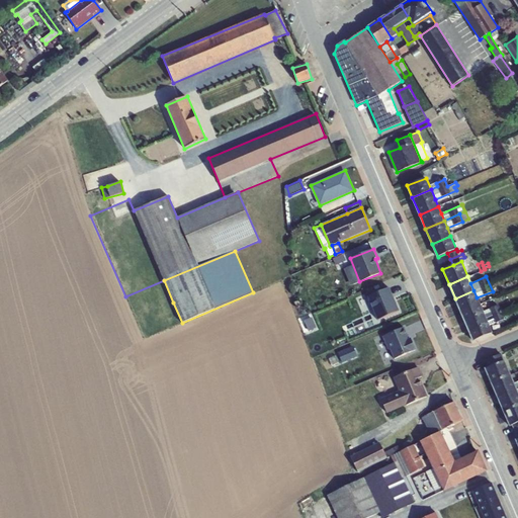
[(164,280),(125,296),(135,319),(173,303),(164,280)]
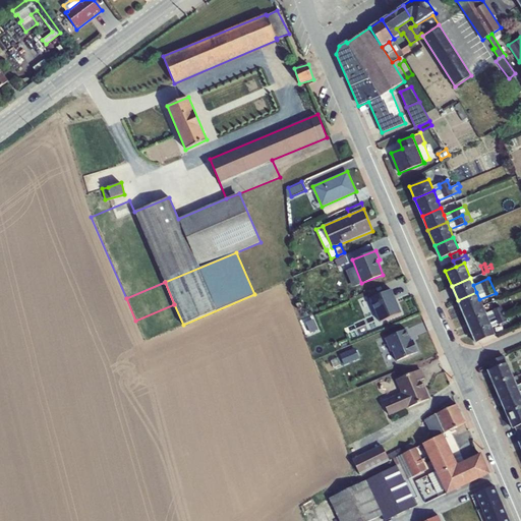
[(392,289),(369,298),(380,322),(402,312),(392,289)]
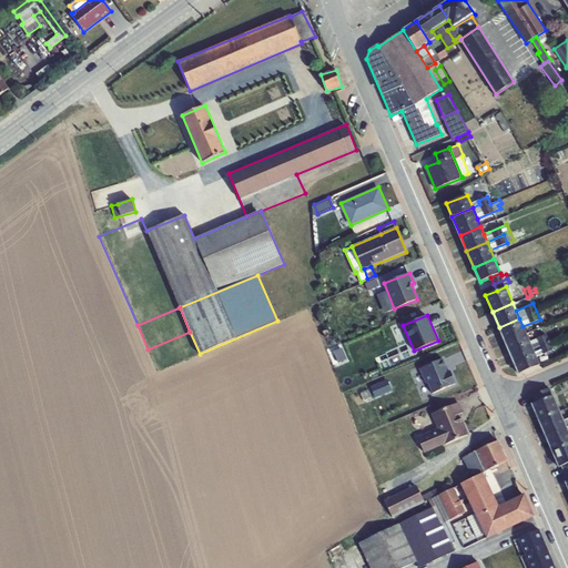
[(519,318),(499,327),(506,343),(526,334),(523,326),(519,318)]
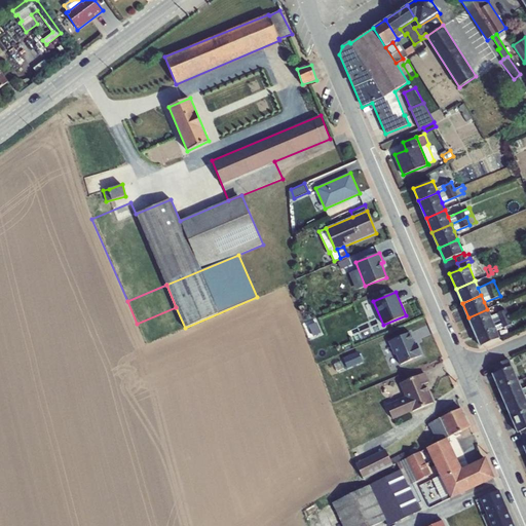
[(487,309),(468,317),(475,332),(493,324),(490,316),(487,309)]
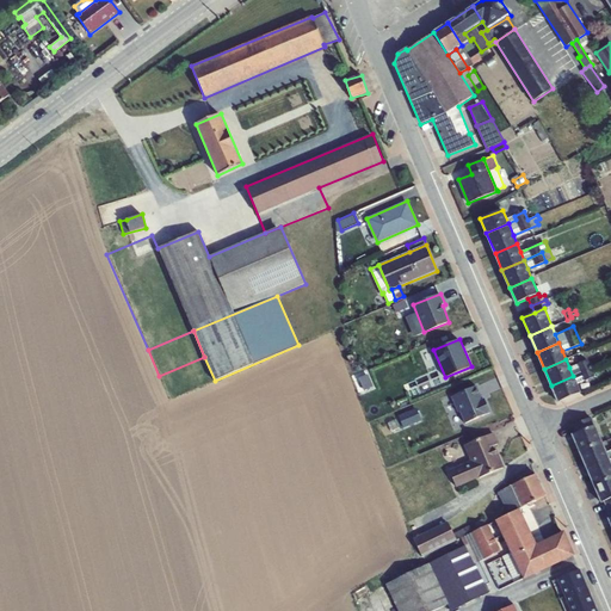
[(587,359),(569,368),(573,376),(576,384),(594,376),(587,359)]
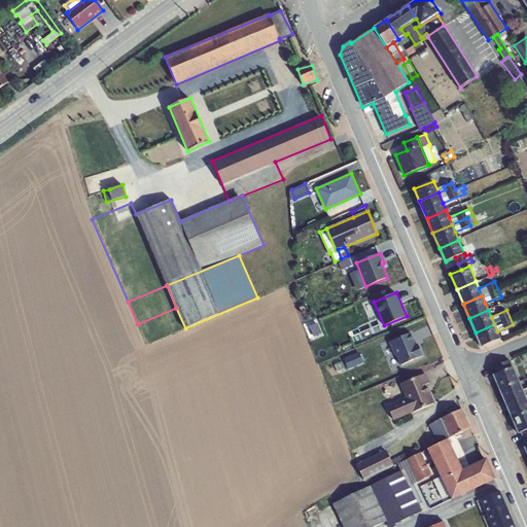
[(494,324),(476,332),(482,347),(500,339),(497,331),(494,324)]
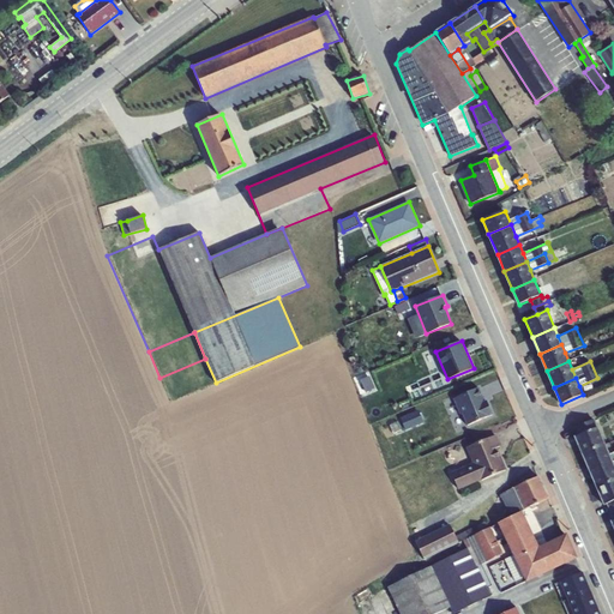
[(479,389),(455,398),(468,426),(493,415),(487,401),(485,401),(479,389)]
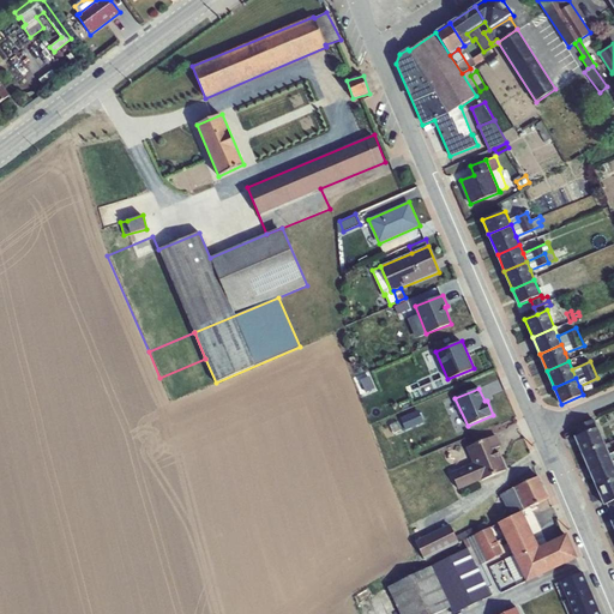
[(407,429),(426,422),(420,409),(402,416),(407,429)]
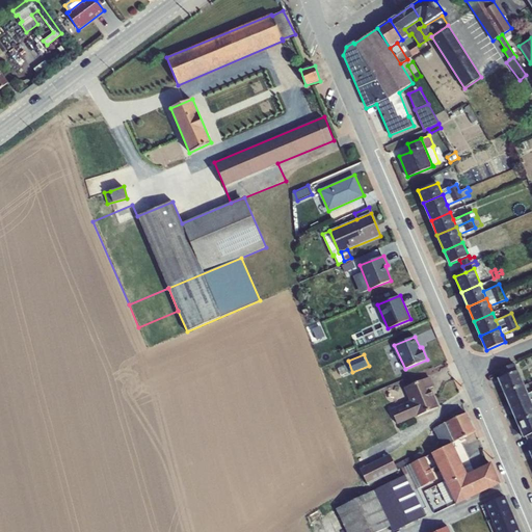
[(514,363),(498,370),(501,377),(517,370),(514,363)]
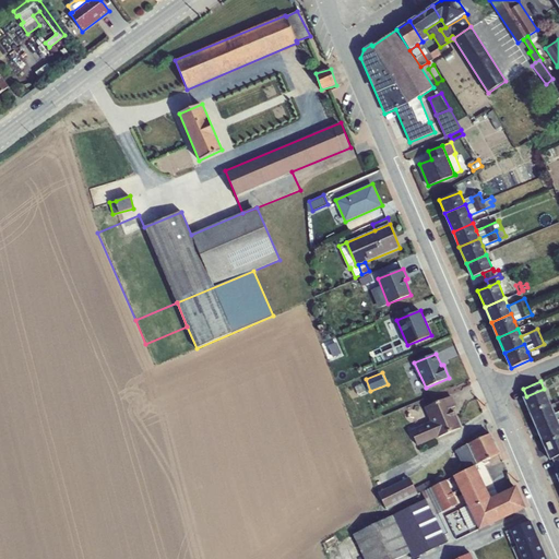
[(550,404),(544,389),(526,396),(523,397),(530,413),(550,404)]
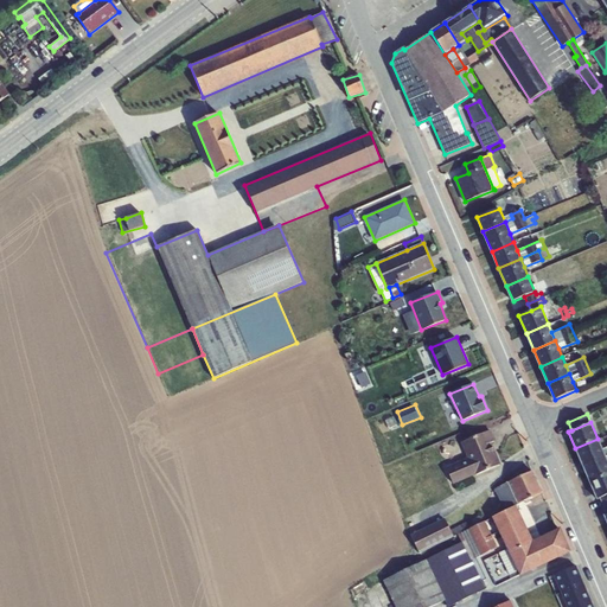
[(491,429),(461,442),(468,459),(474,474),(502,465),(493,442),(496,441),(491,429)]
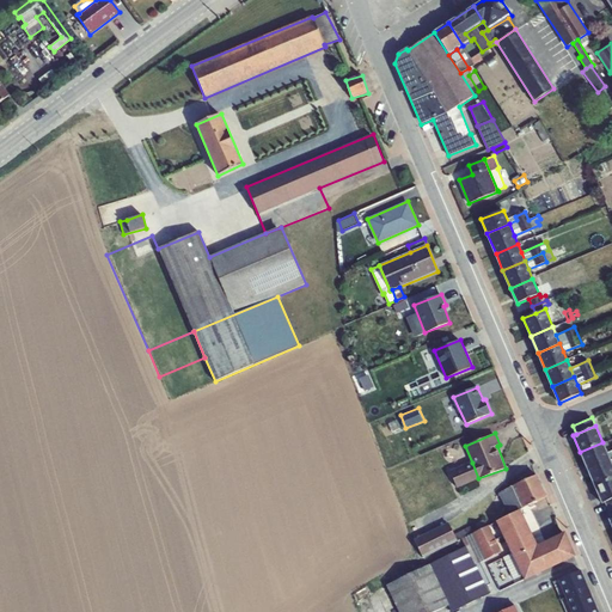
[(610,459),(603,442),(580,452),(587,469),(610,459)]
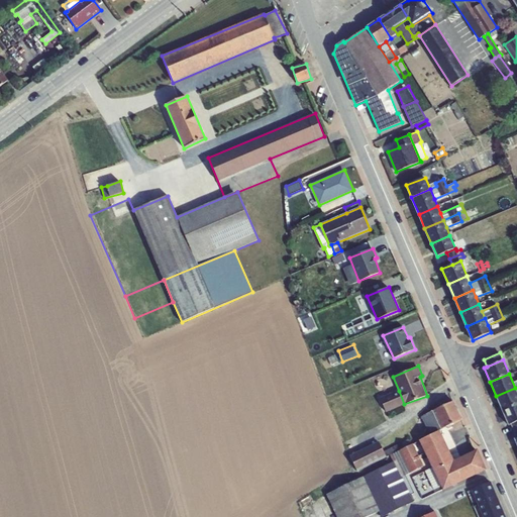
[(516,392),(515,388),(496,396),(503,411),(516,405),(516,392)]
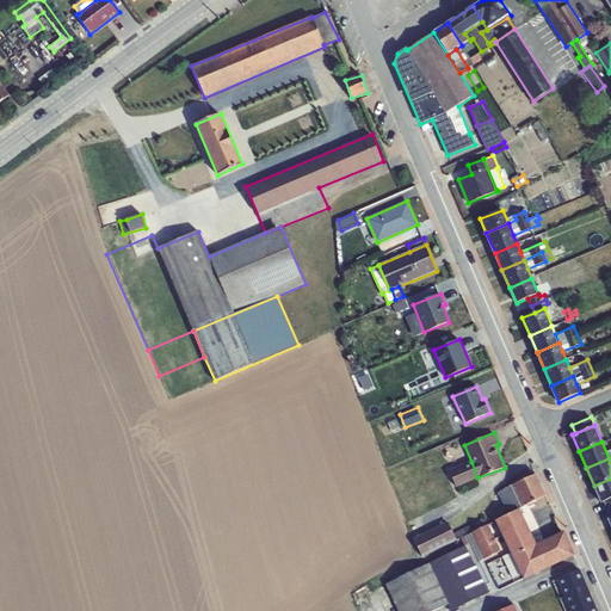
[(457,487),(477,477),(471,462),(450,471),(457,487)]
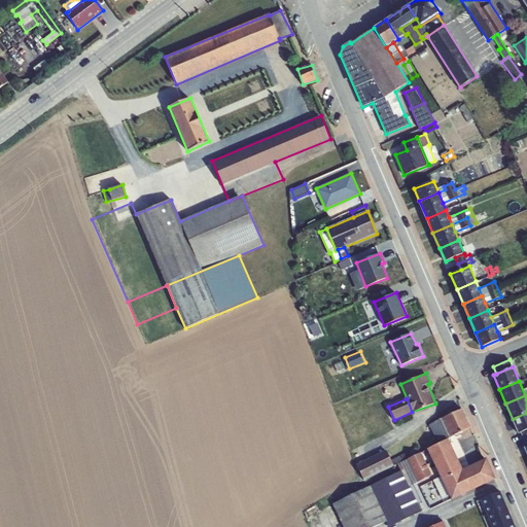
[(462,409),(442,418),(450,437),(471,427),(462,409)]
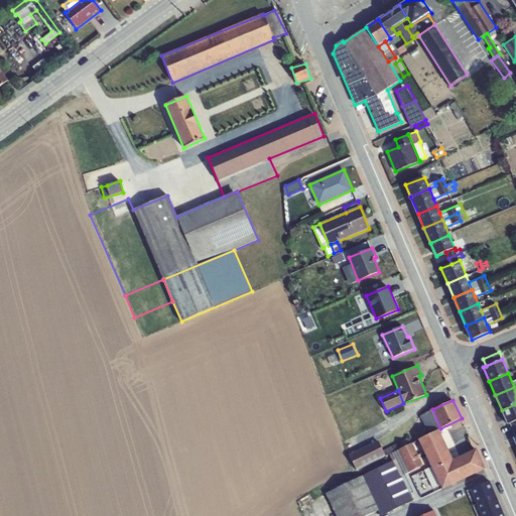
[(515,404),(502,410),(508,425),(511,423),(515,421),(515,404)]
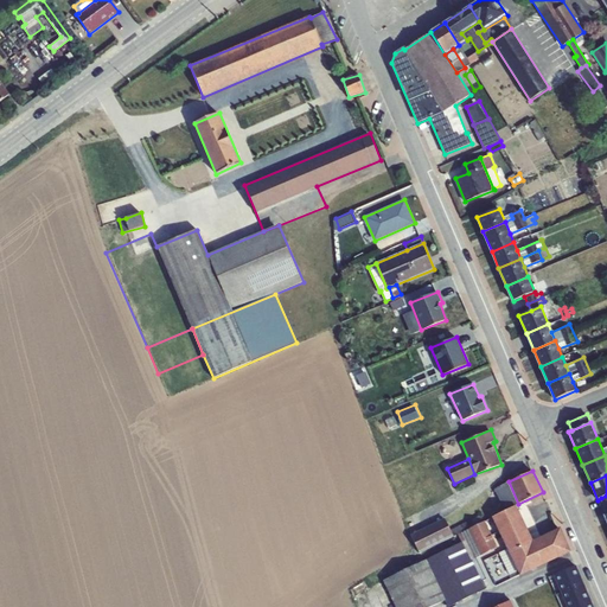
[(509,481),(494,490),(505,511),(517,505),(518,504),(509,481)]
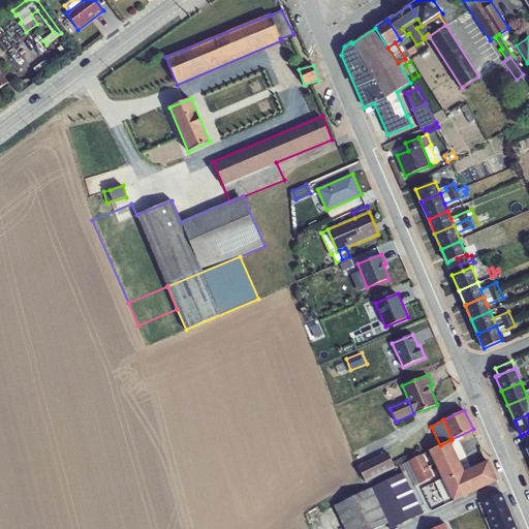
[(440,445),(429,450),(442,478),(450,497),(454,502),(497,481),(489,460),(472,468),(465,471),(462,465),(450,440),(440,445)]
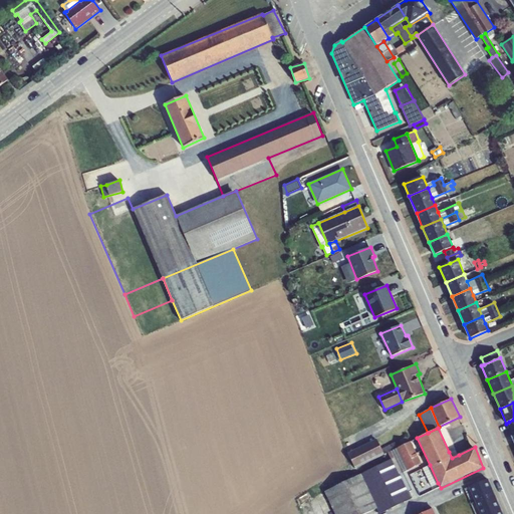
[(410,442),(407,436),(391,444),(393,450),(410,442)]
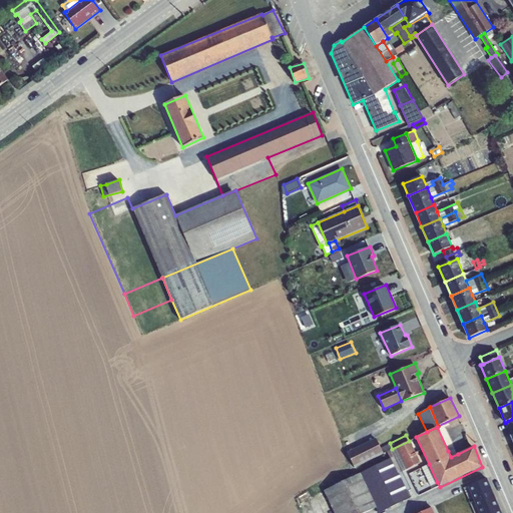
[(355,467),(381,454),(381,448),(376,438),(347,452),(355,467)]
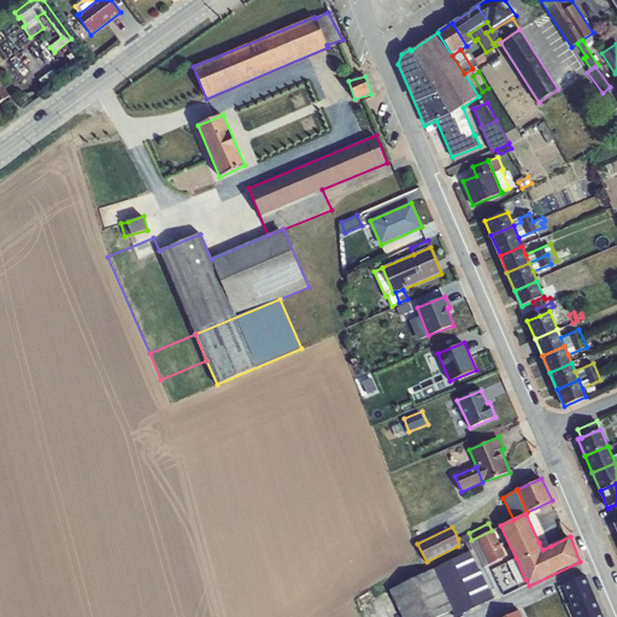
[(506,557),(493,529),(492,530),(471,540),(466,542),(470,551),(389,591),(401,616),(438,616),(452,610),(456,616),(494,598),(491,591),(494,589),(483,568),(506,557)]
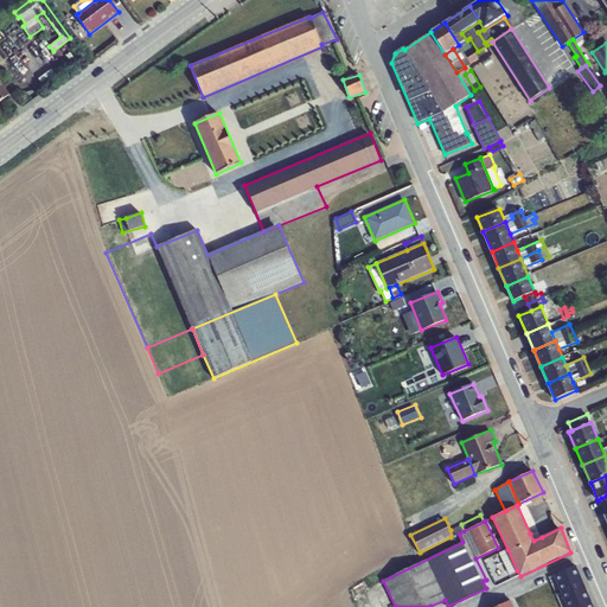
[(464,531),(461,524),(451,530),(451,537),(459,534),(464,531)]
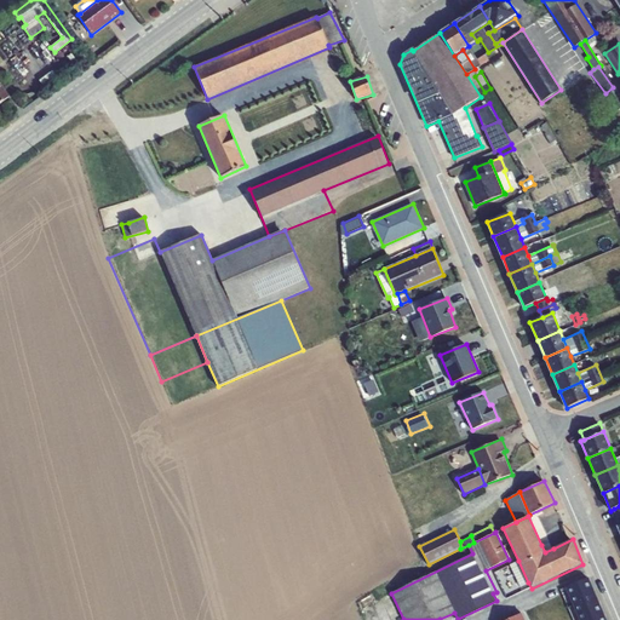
[(550,541),(541,545),(545,552),(554,549),(550,541)]
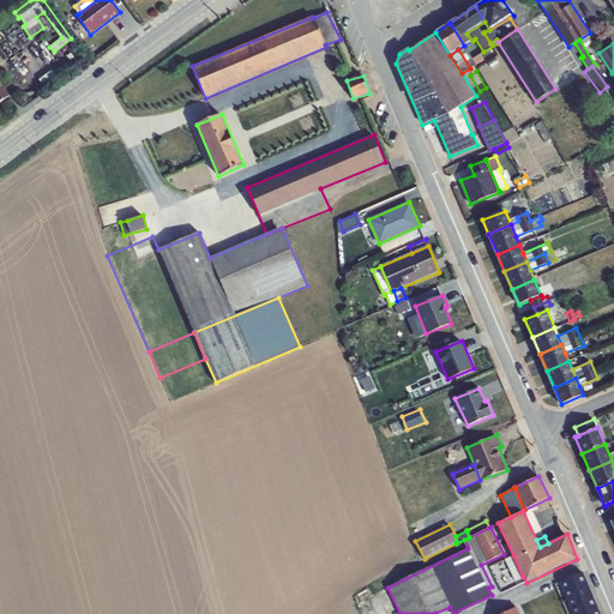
[(523,577),(513,555),(505,559),(516,581),(523,577)]
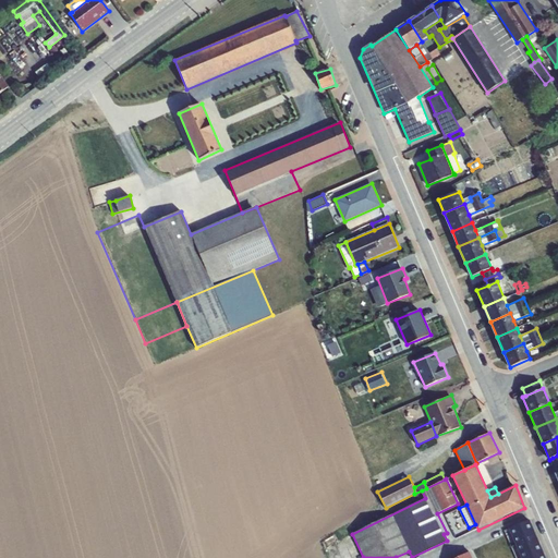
[(529,519),(514,524),(529,557),(545,557),(546,557),(529,519)]
